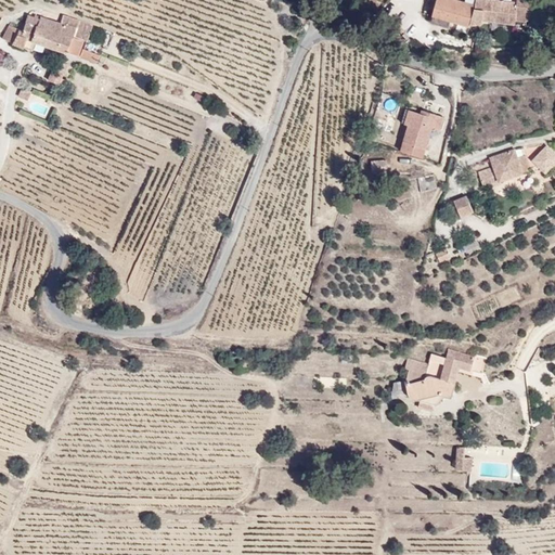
[(546,25),(545,0),(436,0),(433,20),(546,25)]
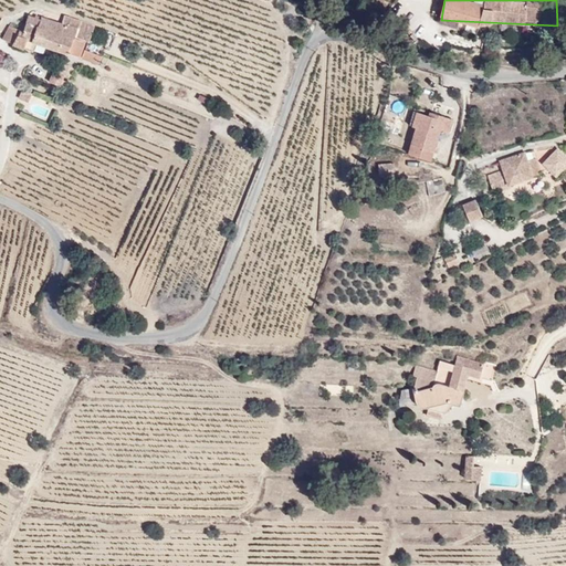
[(93,54),(103,28),(70,14),(66,23),(46,16),(44,21),(35,43),(48,48),(103,67),(106,59),(93,54)]
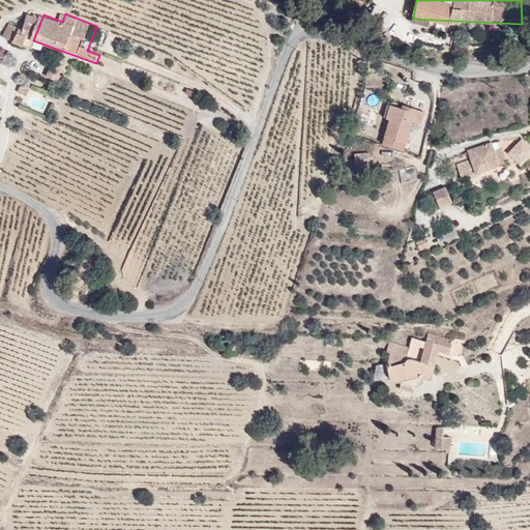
[(41,20),(29,16),(25,28),(12,23),(7,37),(42,51),(45,45),(33,40),(41,20)]
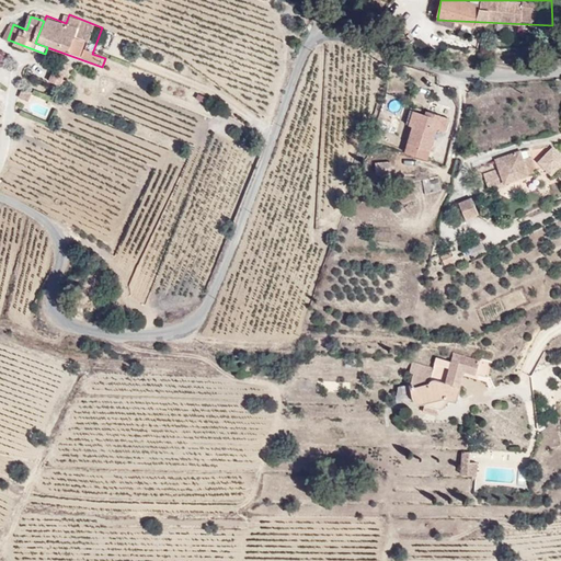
[(439,169),(459,115),(419,110),(402,158),(439,169)]
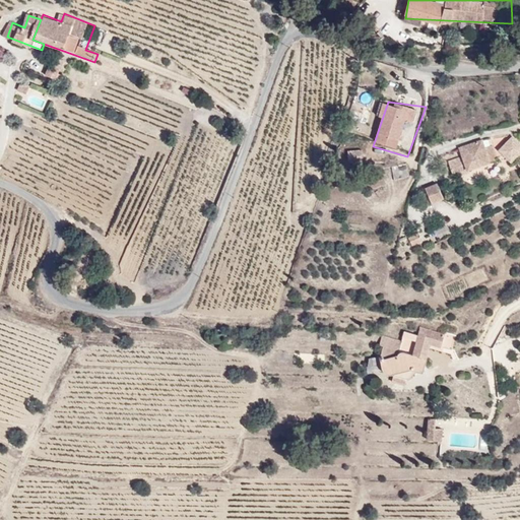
[(498,151),(513,165),(519,155),(519,141),(512,135),(498,151)]
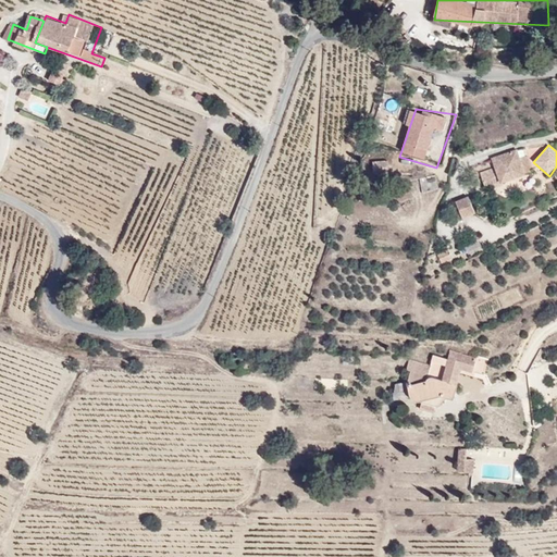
[(540,174),(525,149),(474,163),(511,186),(540,174)]
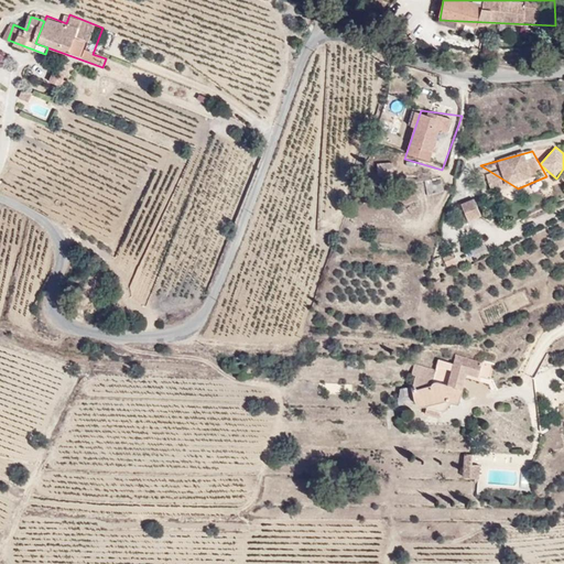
[(438,177),(424,182),(429,195),(443,191),(438,177)]
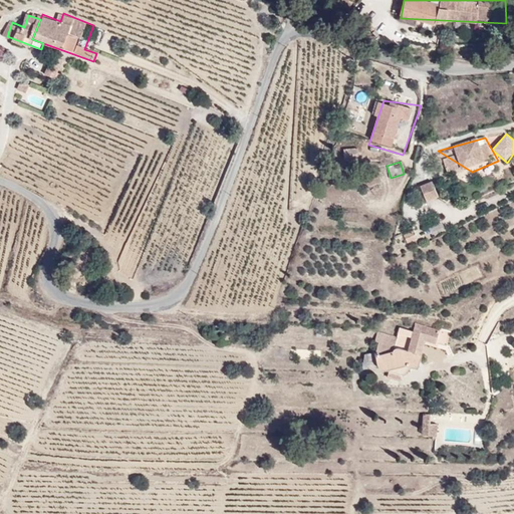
[(435,180),(420,186),(427,203),(442,197),(435,180)]
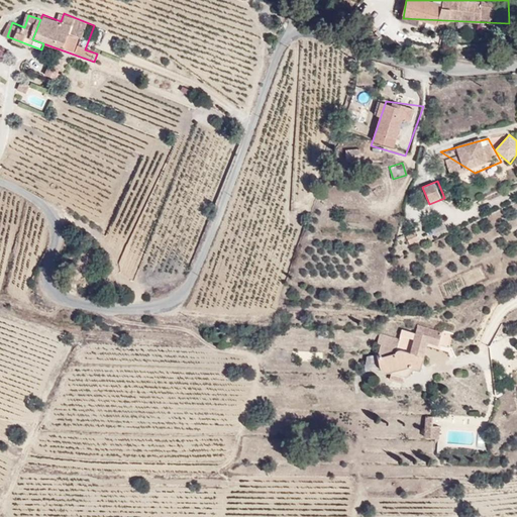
[(452,356),(459,334),(421,326),(418,334),(404,331),(397,354),(382,359),(380,366),(390,374),(412,368),(426,371),(432,351),(452,356)]
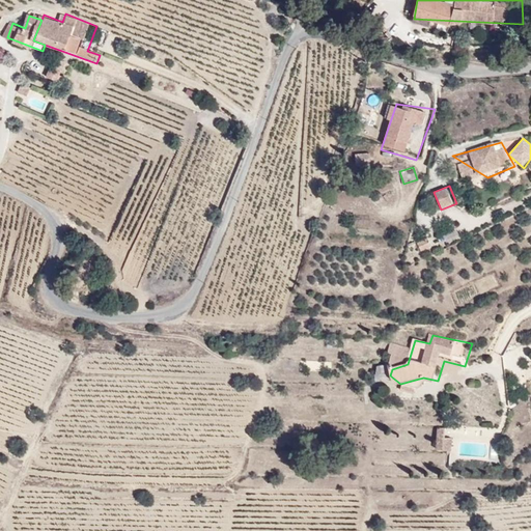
[(451,452),(452,428),(438,427),(436,451),(451,452)]
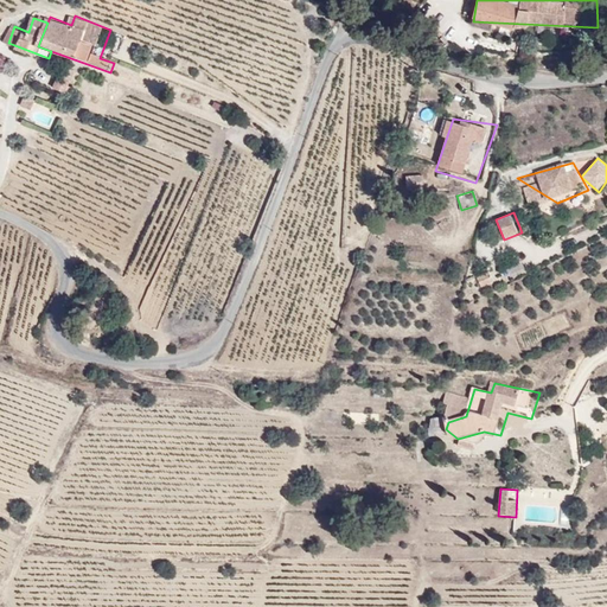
All buildings are outlined.
